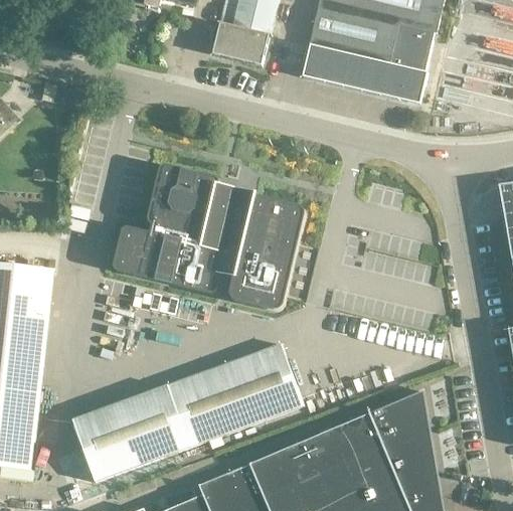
[(224,0),(212,52),(261,64),(276,0),(224,0)]
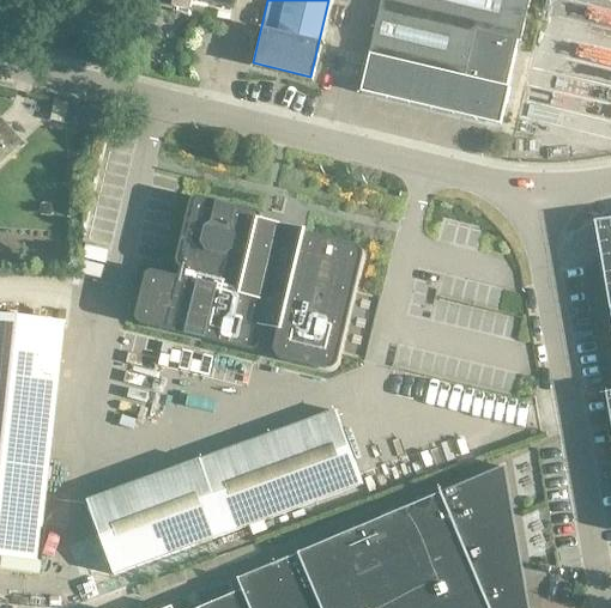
[(381,0),(369,52),(361,90),(501,122),(509,85),(507,85),(518,37),(519,37),(527,0),(381,0)]
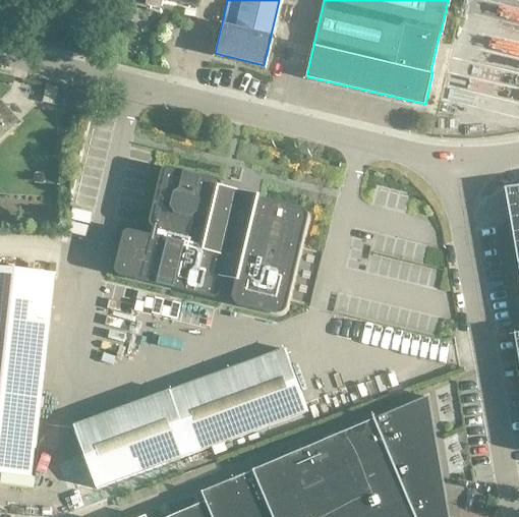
[(484,29),(518,36),(518,0),(503,0),(491,0),(484,29)]
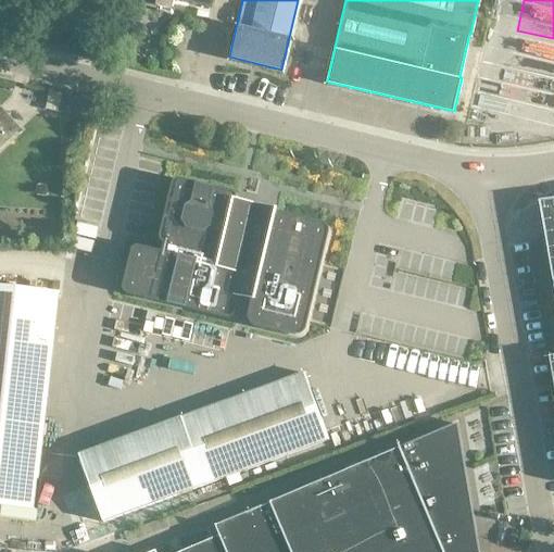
[(498,28),(516,28),(516,15),(498,15),(498,28)]
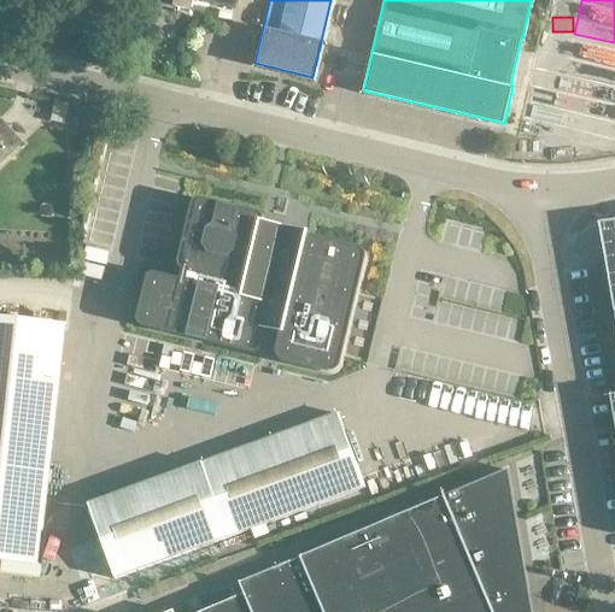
[(580,107),(584,96),(558,88),(555,99),(580,107)]
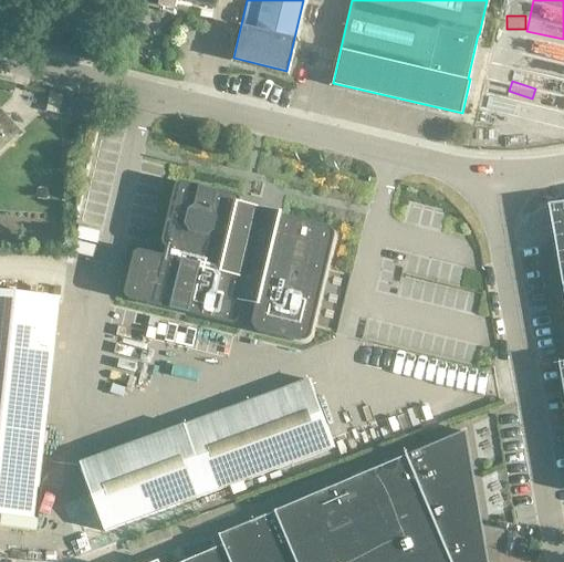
[(48,90),(43,107),(54,111),(60,93),(48,90)]
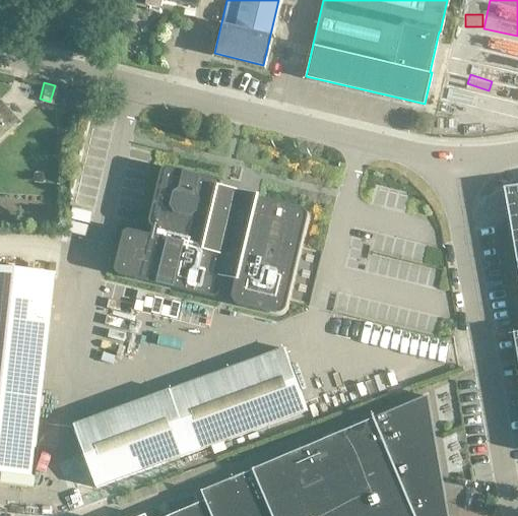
[(0,133),(17,118),(0,100),(0,133)]
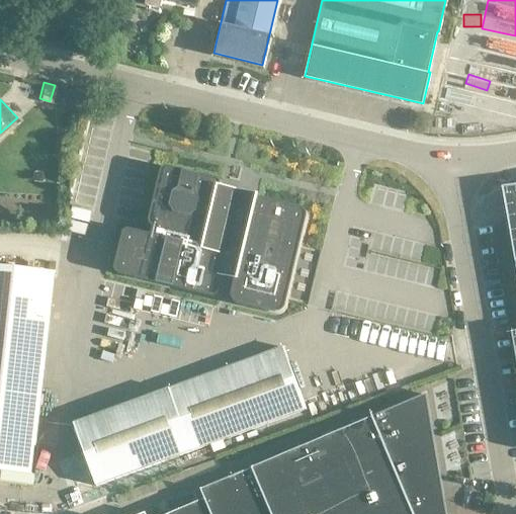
[(55,139),(54,151),(63,151),(64,139),(55,139)]
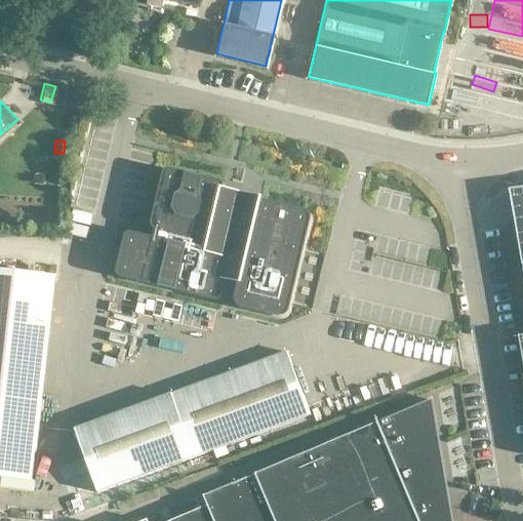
[(219,293),(224,277),(238,281),(234,296),(234,298),(234,301),(235,302),(237,304),(238,306),(240,307),(277,315),(279,316),(281,315),(283,314),(285,313),(286,312),(287,310),(287,309),(309,221),(309,218),(309,217),(308,215),(308,213),(307,212),(305,211),(304,210),(265,201),(263,201),(260,202),(258,203),(257,204),(256,206),(254,212),(238,207),(218,203),(223,186),(218,179),(203,175),(203,174),(184,170),(168,167),(161,171),(150,221),(154,228),(152,236),(129,231),(123,235),(115,269),(119,276),(212,298),(219,293)]
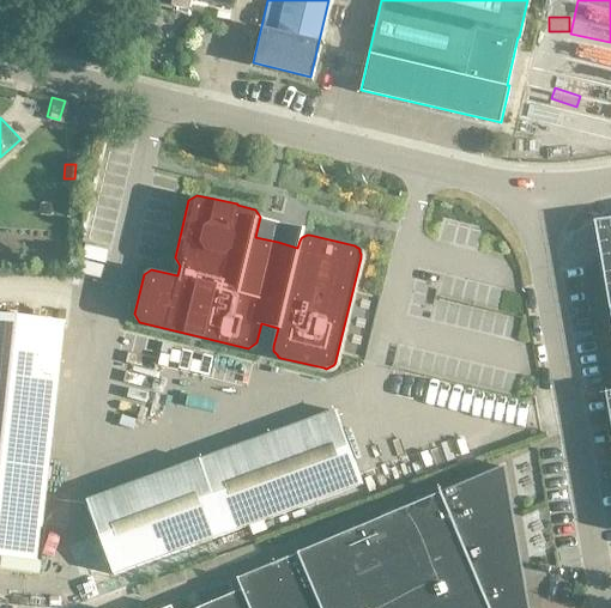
[(610,245),(599,254),(610,324),(610,388),(604,390),(610,433),(610,245)]
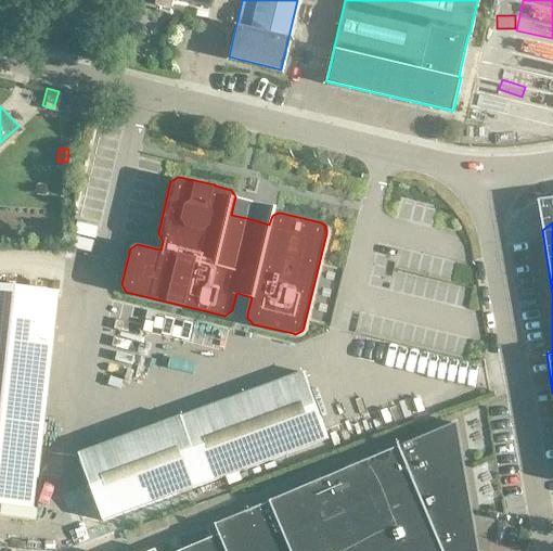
[(72,232),(69,243),(89,246),(91,235),(72,232)]
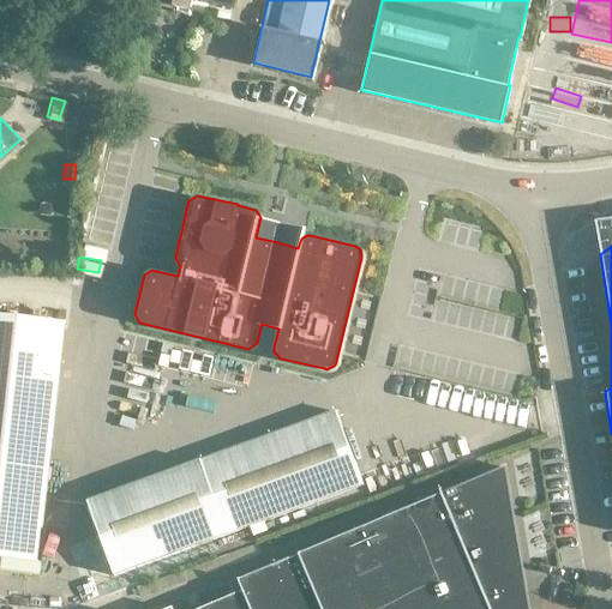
[(64,323),(0,314),(0,570),(35,574),(36,561),(35,561),(63,324),(64,324),(64,323)]
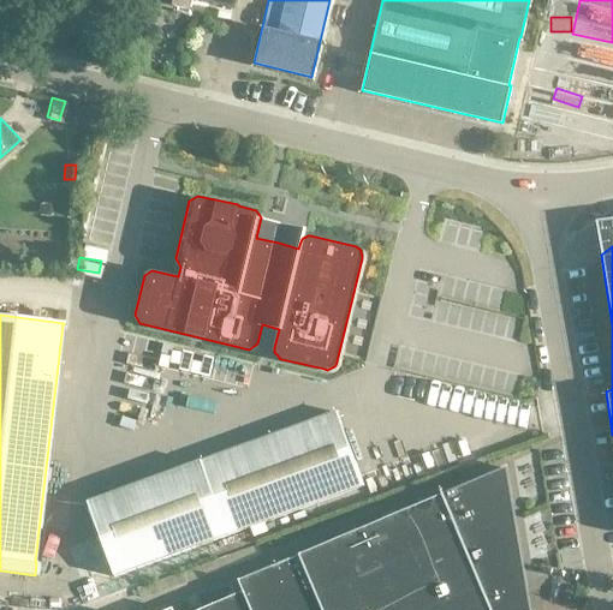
[(161,393),(161,357),(143,357),(143,346),(130,346),(130,392),(161,393)]
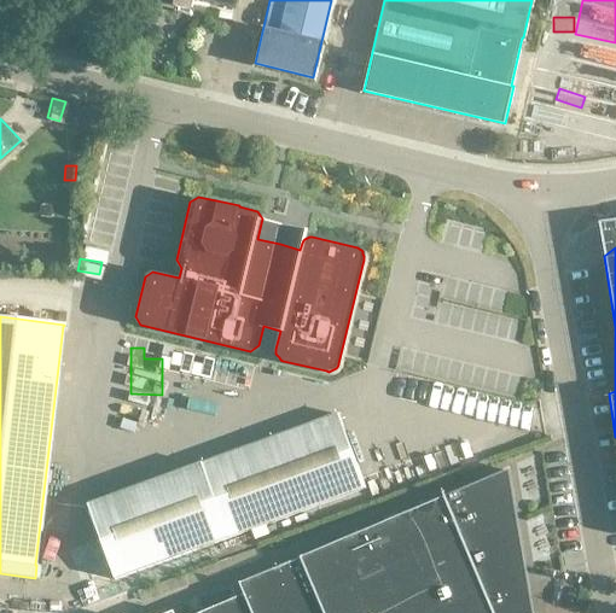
[(207,398),(213,372),(198,369),(201,358),(184,355),(175,391),(207,398)]
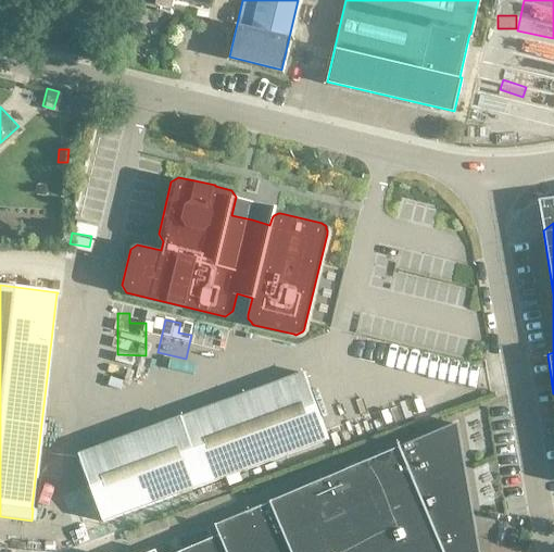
[(206,368),(216,372),(223,347),(212,345),(206,368)]
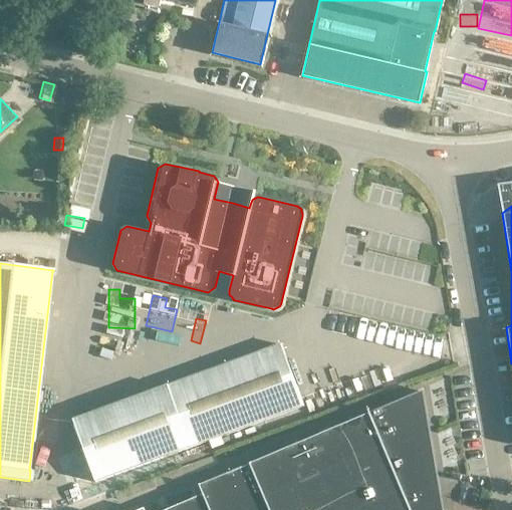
[(369,325),(373,339),(392,333),(388,320),(369,325)]
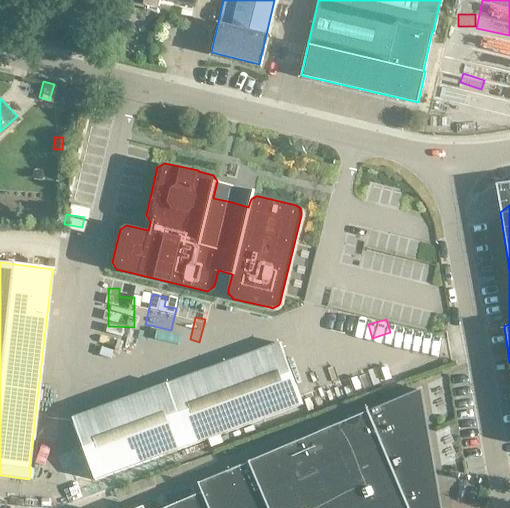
[(94,477),(302,402),(279,340),(71,416),(94,477)]
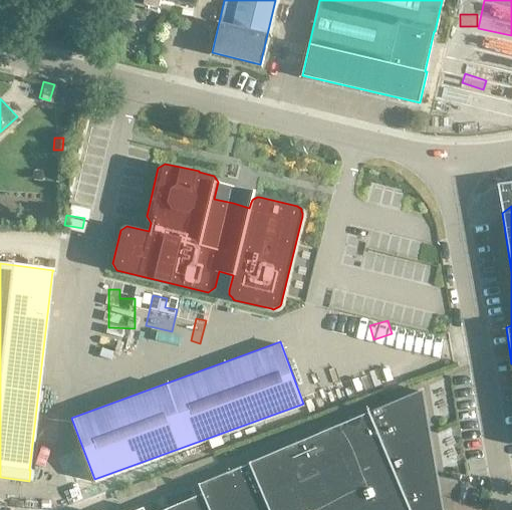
[(442,509),(438,486),(427,421),(422,390),(368,412),(367,409),(366,409),(367,412),(197,483),(201,493),(159,509),(442,509)]
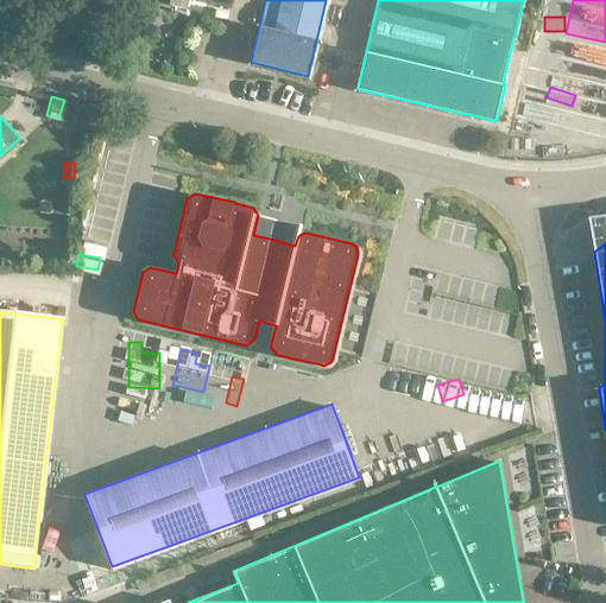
[(45,525),(38,544),(51,548),(58,529),(45,525)]
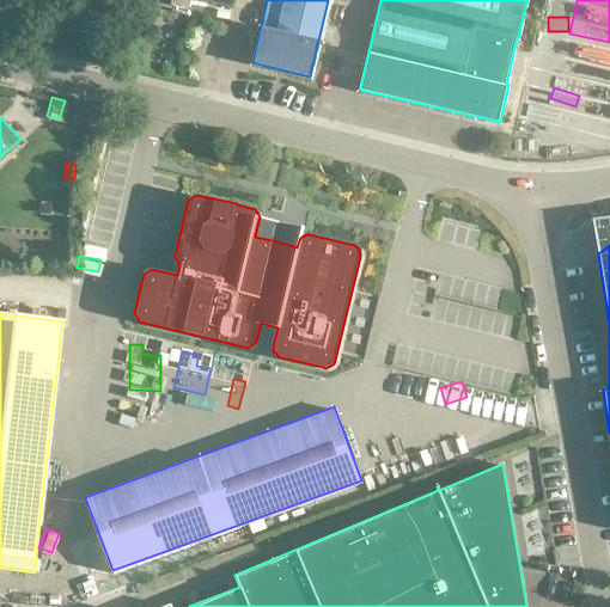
[(56,599),(56,580),(41,580),(41,599),(56,599)]
